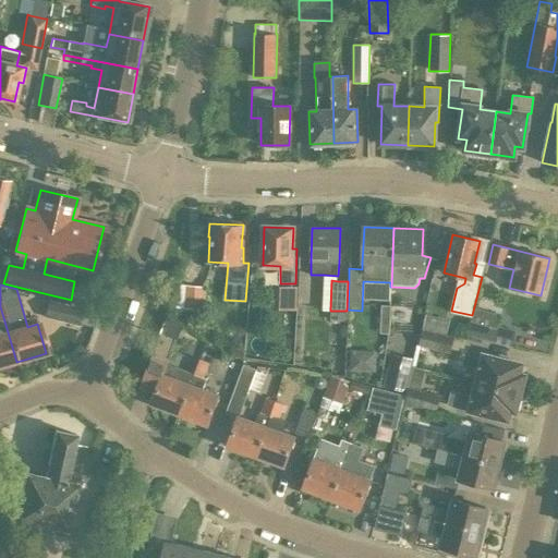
[(185,308),(202,310),(204,287),(187,286),(185,308)]
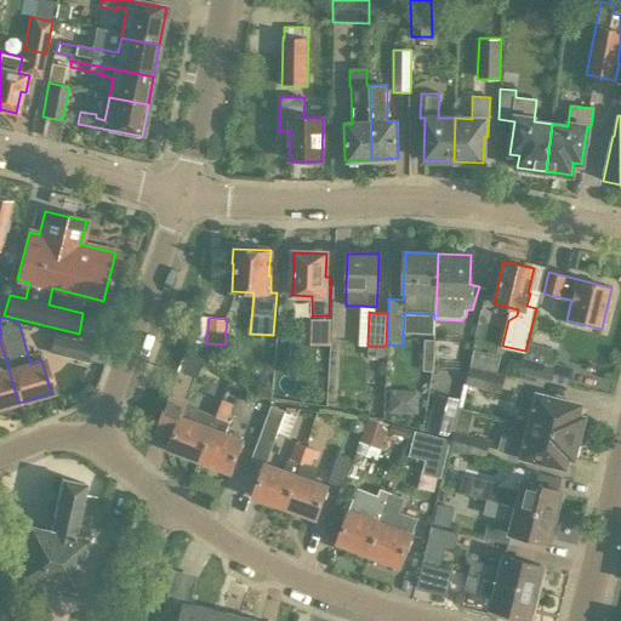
[(330,345),(331,319),(305,319),(305,345),(330,345)]
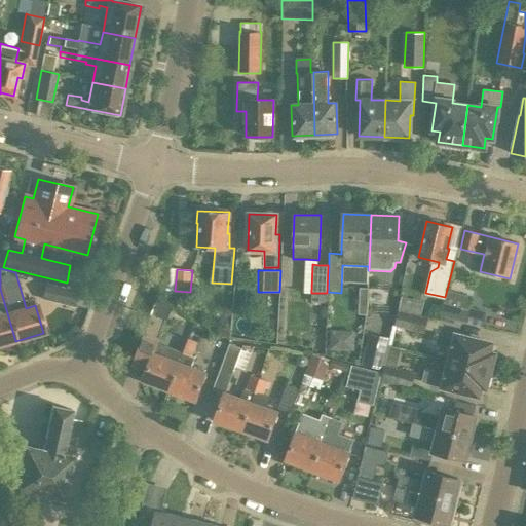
[(0,344),(15,341),(0,289),(0,302),(1,302),(4,313),(0,314),(0,344)]
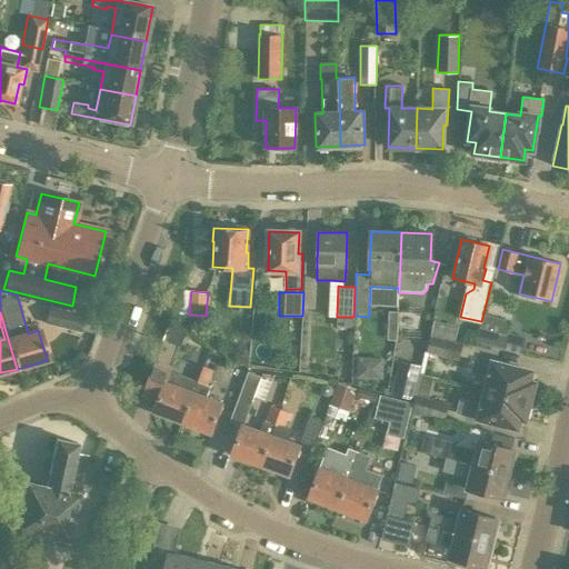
[(388,312),(387,341),(396,342),(397,328),(397,313),(388,312)]
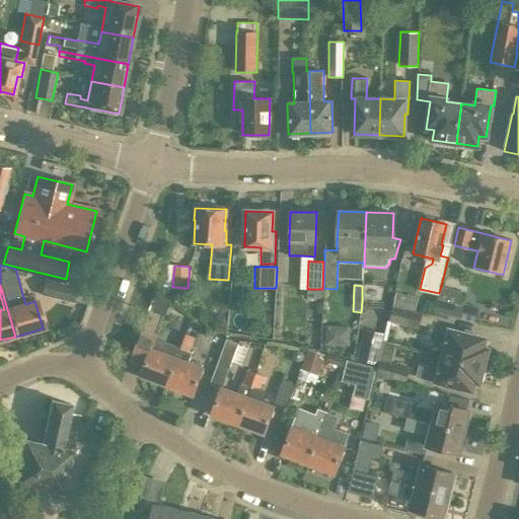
[(170,302),(157,297),(150,313),(163,318),(170,302)]
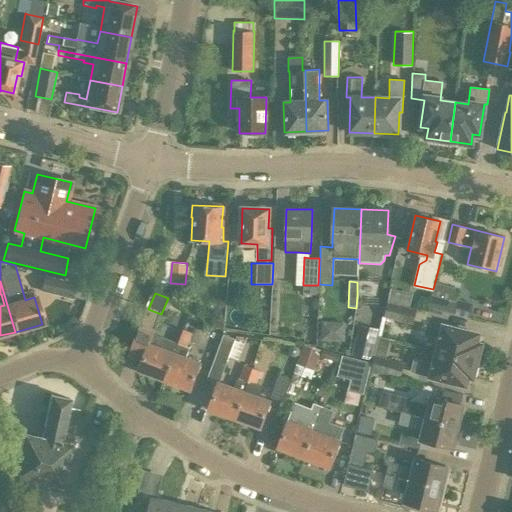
[(429,308),(452,313),(455,299),(432,294),(429,308)]
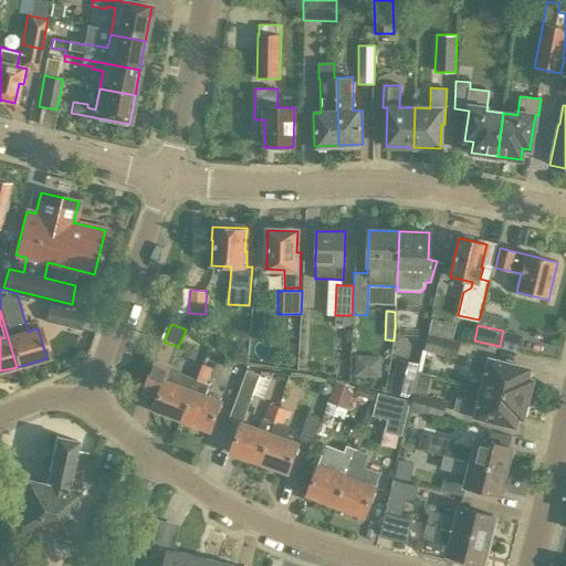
[(456,358),(457,354),(460,342),(428,334),(423,349),(456,358)]
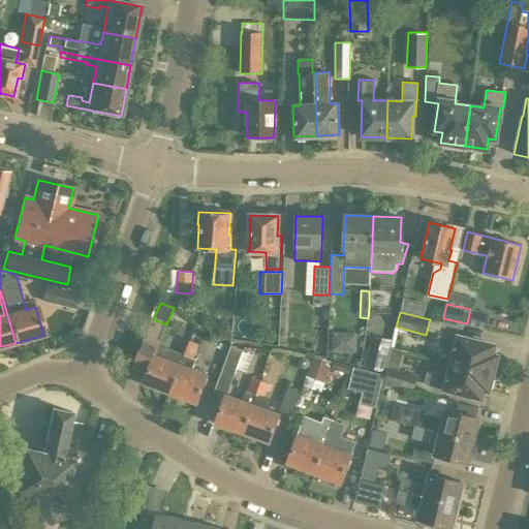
[(437,333),(434,343),(455,348),(452,362),(492,372),(496,355),(492,354),(494,346),(458,337),(459,335),(444,332),(438,330),(437,333)]
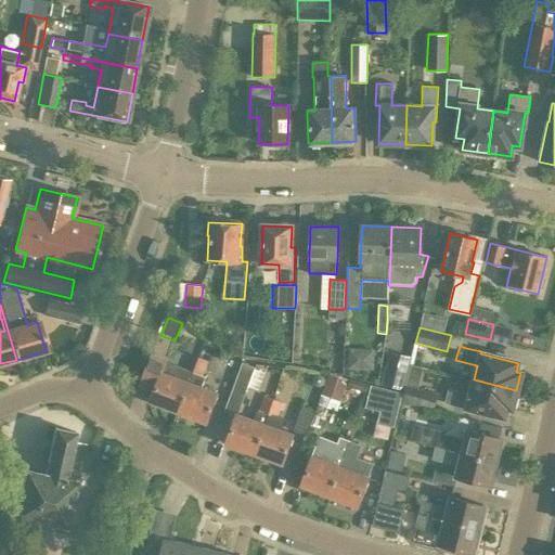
[(137,390),(150,401),(178,412),(189,384),(193,373),(194,370),(167,359),(147,350),(137,390)]
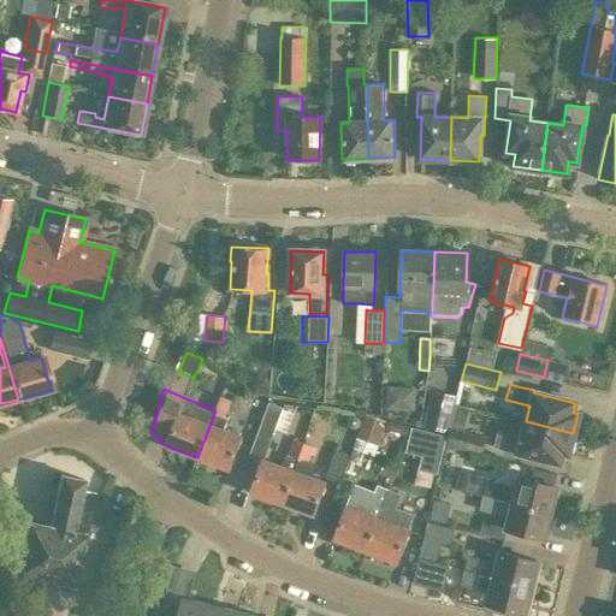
[(215,410),(214,414),(223,418),(230,401),(220,397),(215,410)]
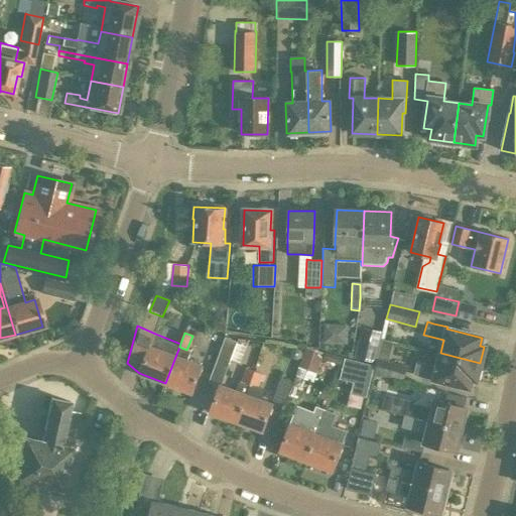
[(226,337),(209,381),(221,385),(237,341),(226,337)]
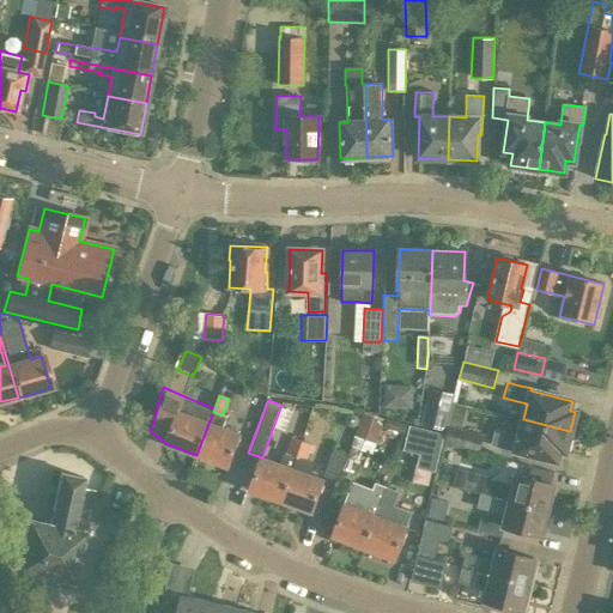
[(447,425),(449,414),(425,407),(422,419),(447,425)]
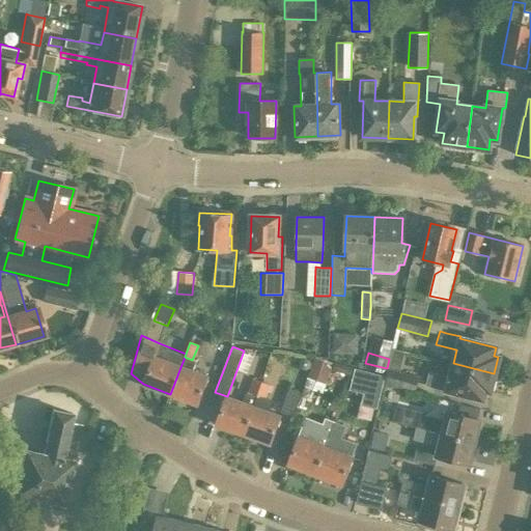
[(307,379),(326,385),(334,363),(315,356),(307,379)]
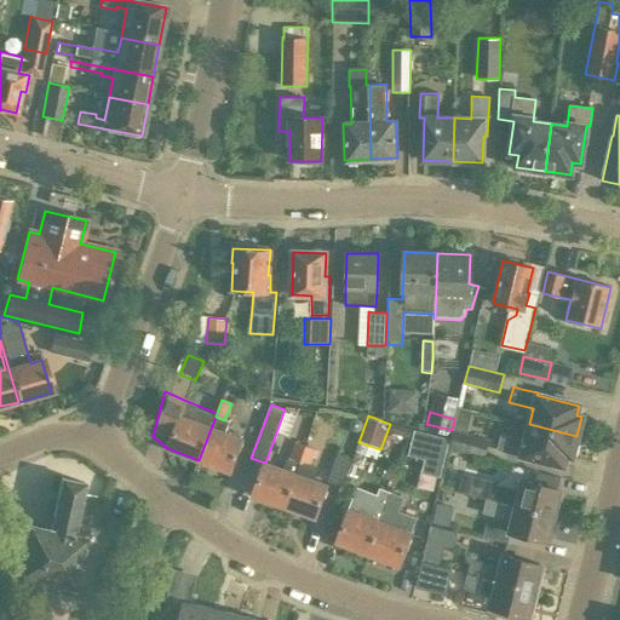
[(426,424),(425,430),(434,432),(428,459),(443,464),(447,448),(484,458),(488,440),(453,431),(454,430),(452,430),(426,424)]
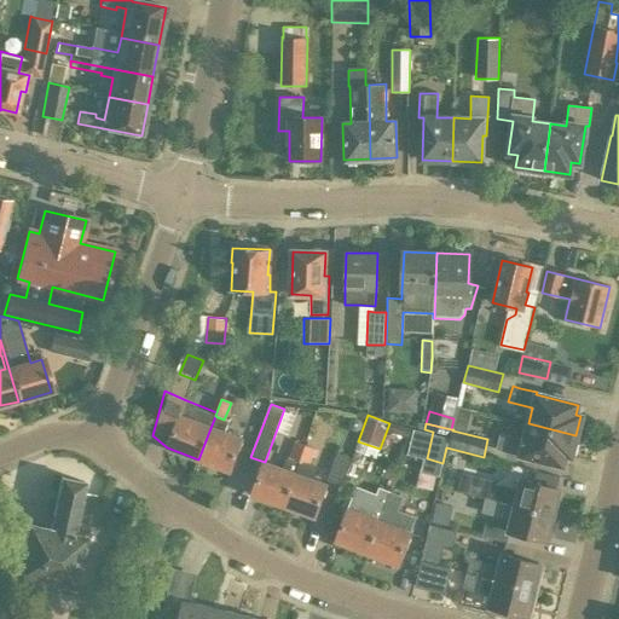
[(576,435),(528,423),(525,439),(499,432),(496,449),(562,466),(566,455),(571,456),(576,435)]
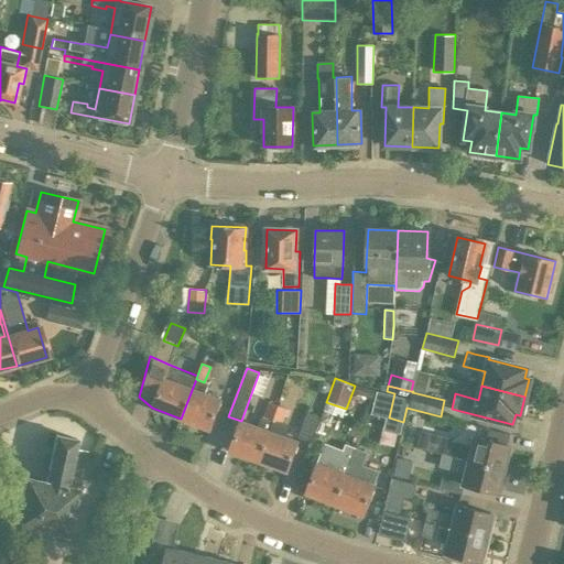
[(192,390),(181,419),(209,430),(219,400),(192,390)]
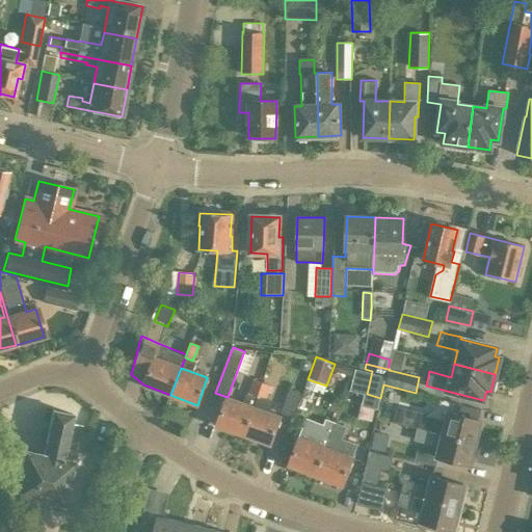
[(217,425),(243,434),(262,381),(254,379),(248,394),(246,393),(242,403),(227,397),(217,425)]
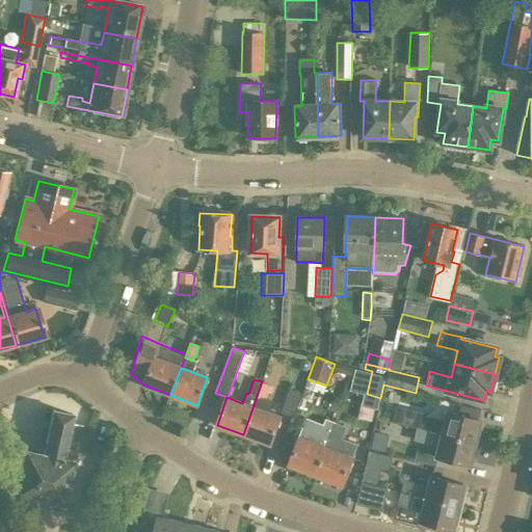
[(262,381),(243,434),(270,445),(280,417),(268,413),(272,401),(266,399),(271,384),(262,381)]
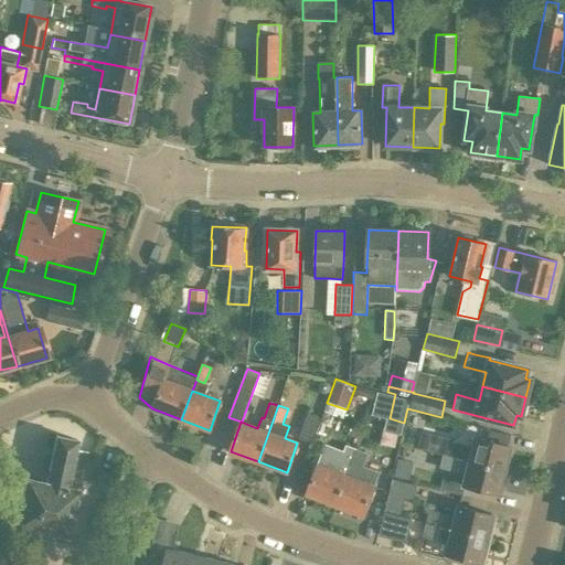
[(443,454),(443,455),(504,470),(510,446),(476,437),(473,447),(450,441),(450,437),(420,429),(417,448),(443,454)]
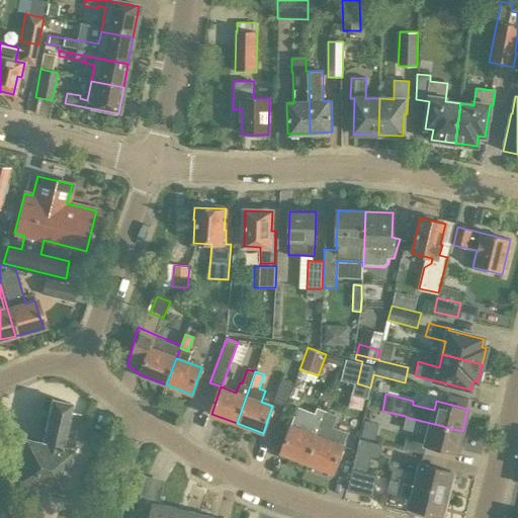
[(11,495),(29,499),(36,465),(46,467),(49,454),(51,454),(53,445),(72,449),(73,449),(80,415),(68,413),(70,404),(51,400),(40,443),(23,439),(11,495)]
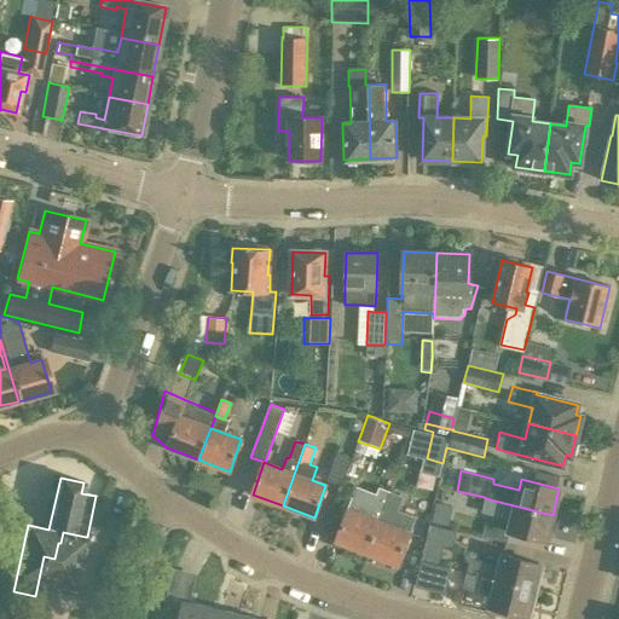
[(348,509),(336,542),(366,553),(379,521),(383,508),(391,491),(380,487),(377,495),(357,486),(348,509)]
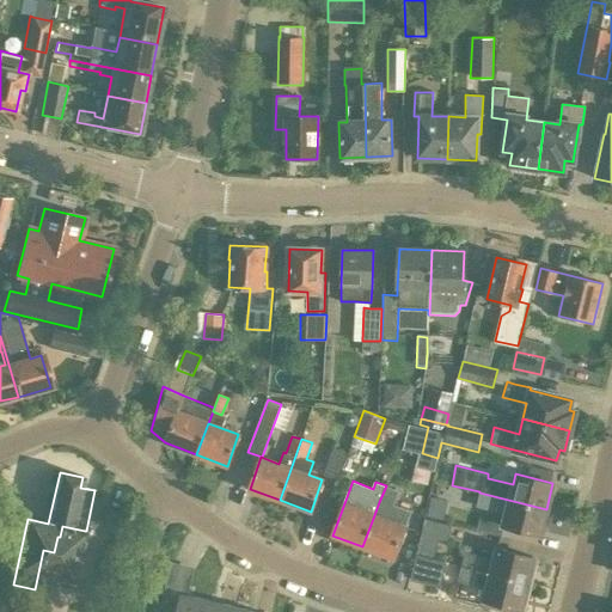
[(374,515),(362,546),(393,558),(405,526),(411,512),(393,505),(398,490),(386,485),(379,502),(374,515)]
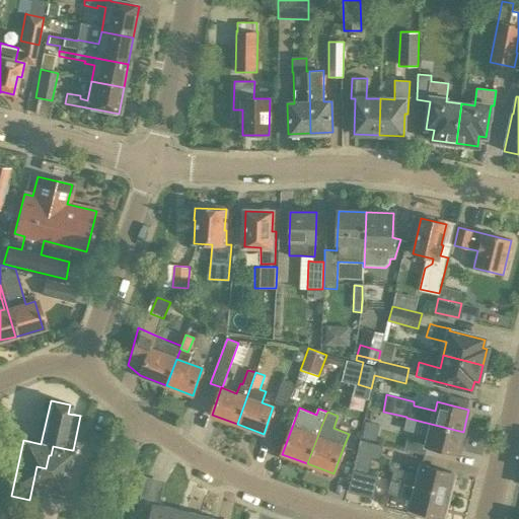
[(463,432),(406,418),(403,430),(429,436),(427,446),(457,454),(463,432)]
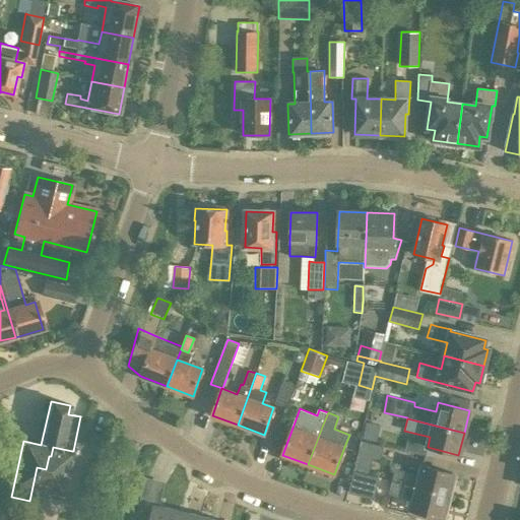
[(367,421),(363,439),(376,442),(380,425),(367,421)]
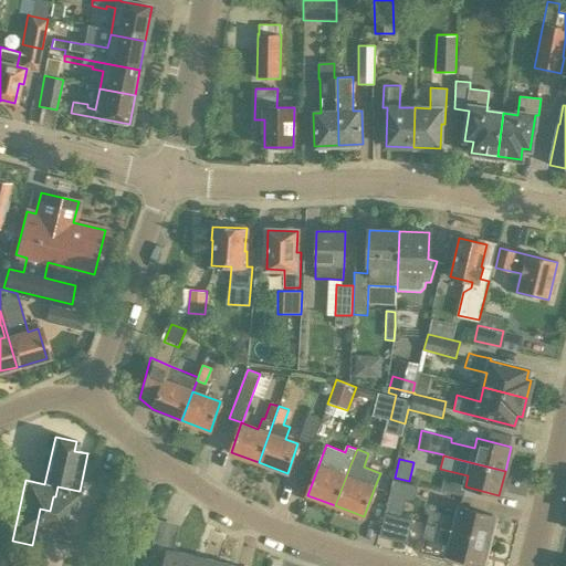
[(392,480),(385,512),(401,516),(405,499),(413,501),(417,486),(392,480)]
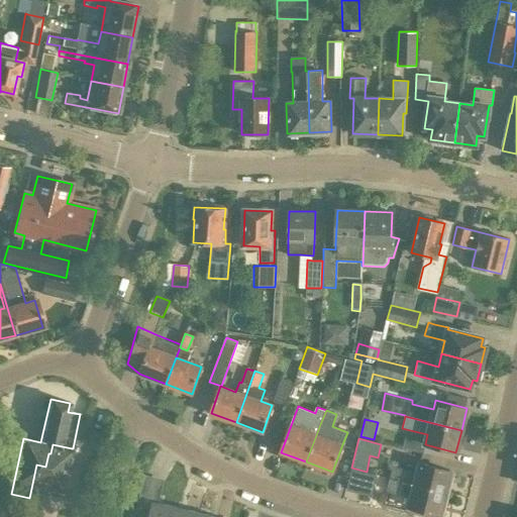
[(425,443),(405,438),(402,448),(422,453),(425,443)]
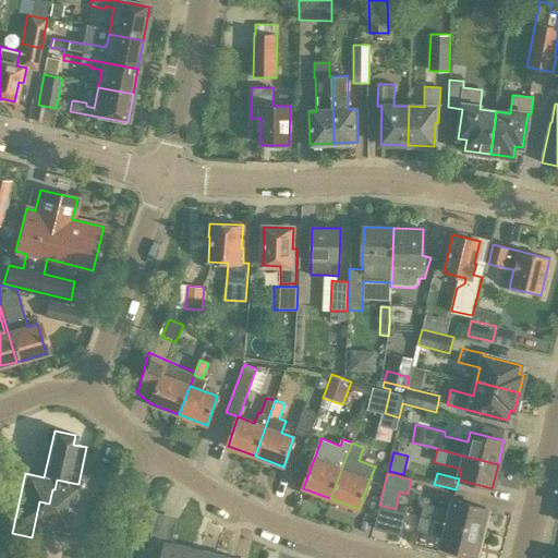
[(39,501),(32,537),(34,537),(36,524),(67,532),(77,484),(57,480),(55,489),(52,489),(49,504),(39,501)]
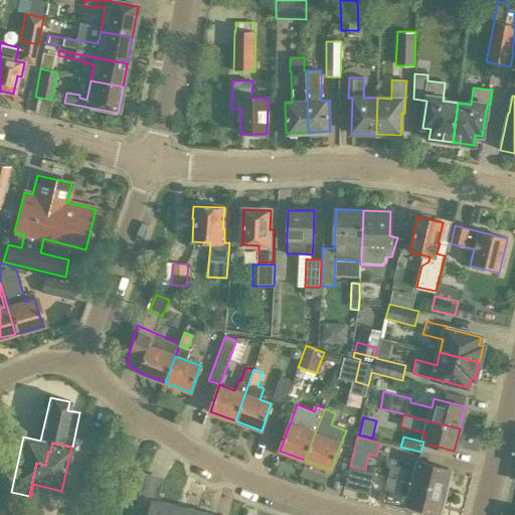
[(391,464),(388,476),(444,491),(449,469),(418,462),(415,471),(391,464)]
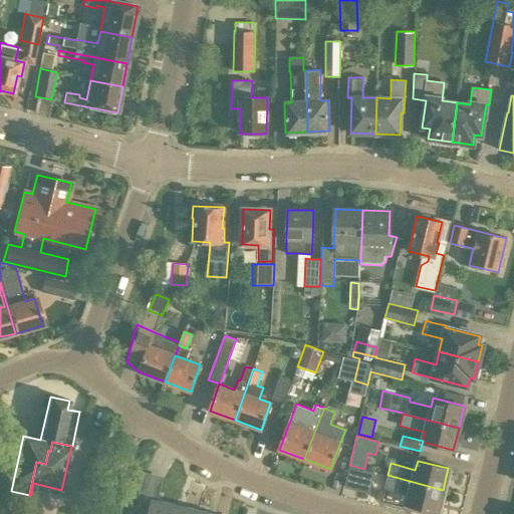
[(349,466),(344,487),(369,494),(375,473),(364,470),(364,469),(349,465),(349,466)]
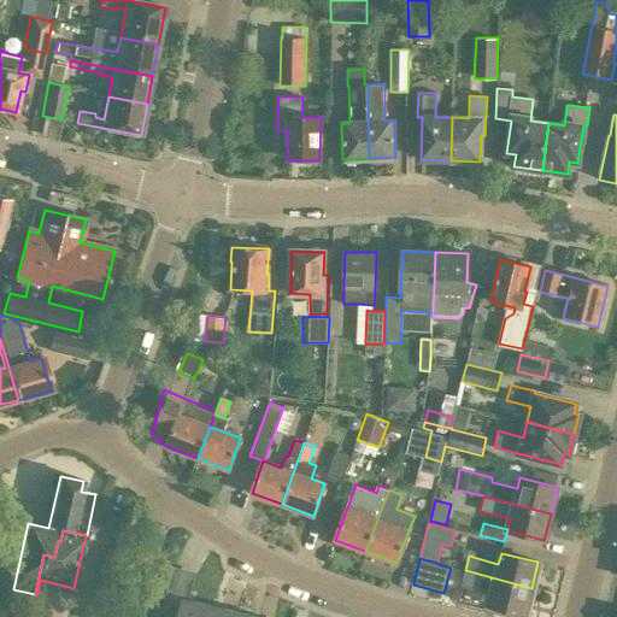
[(532,588),(465,570),(462,586),(491,593),(488,605),(526,615),(532,588)]
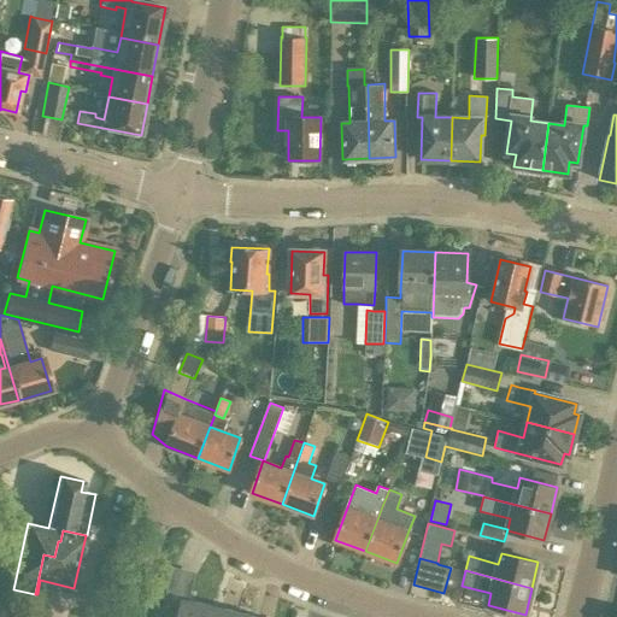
[(206,616),(210,605),(189,600),(182,599),(181,604),(164,600),(159,616),(206,616)]
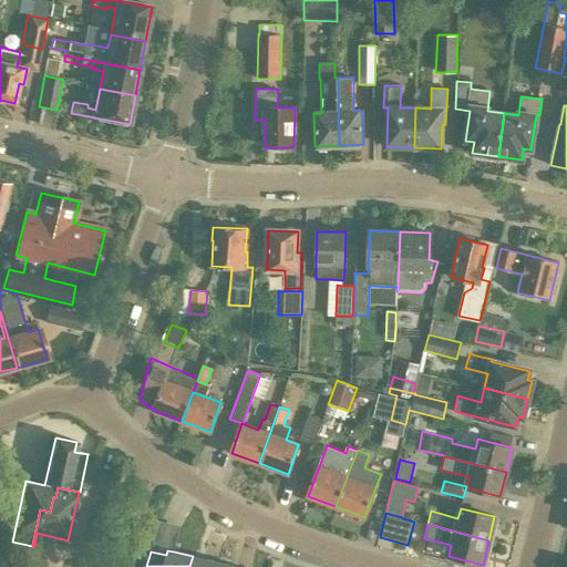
[(189,566),(215,566),(217,563),(193,556),(189,566)]
